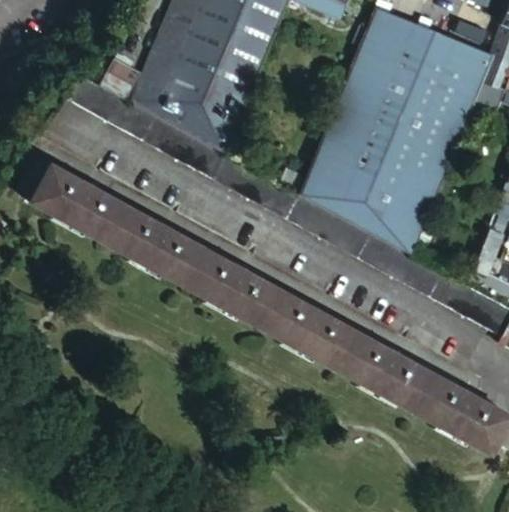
[(174,0),(134,102),(227,151),(290,0),(174,0)]
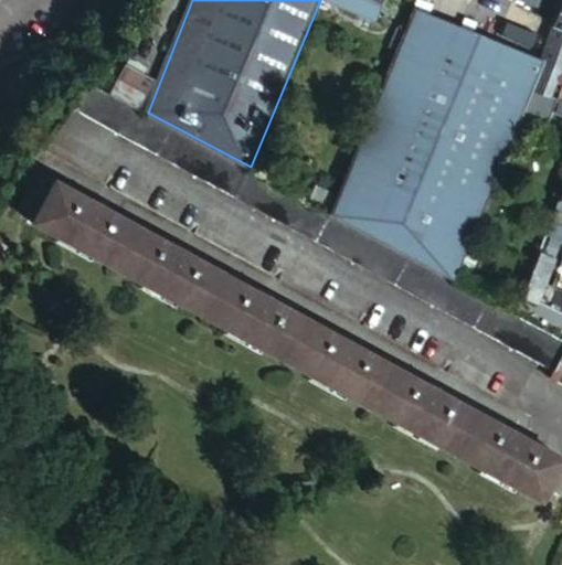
[(561,3),(540,60),(543,61),(539,73),(544,76),(548,67),(550,67),(561,38),(561,3)]
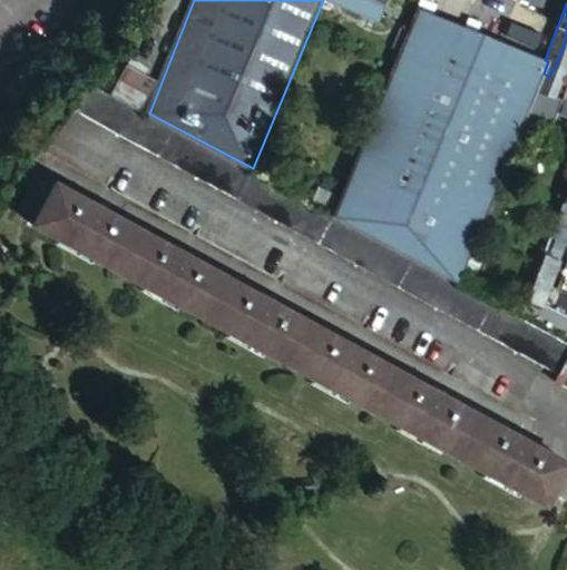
[(418,9),(333,216),(459,284),(544,74),(548,61),(545,60),(418,9)]
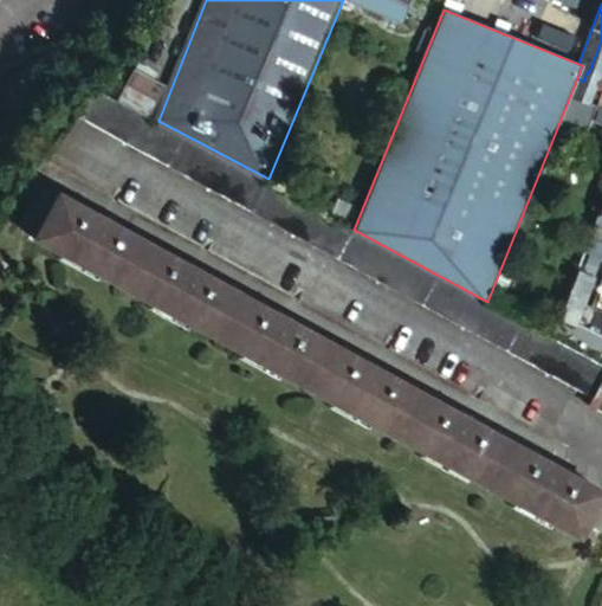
[(601,40),(589,72),(601,77),(601,40)]
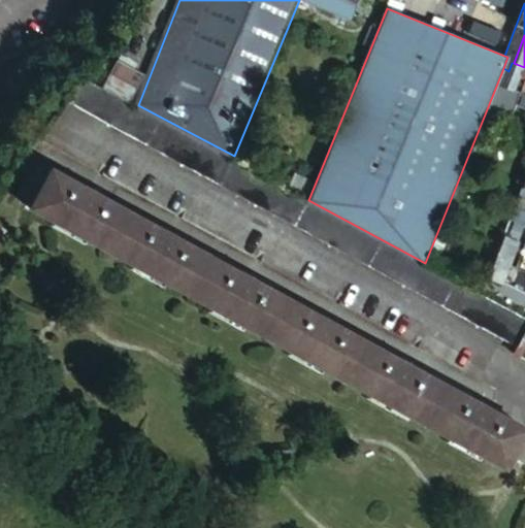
[(119,59),(102,88),(131,104),(146,74),(119,59)]
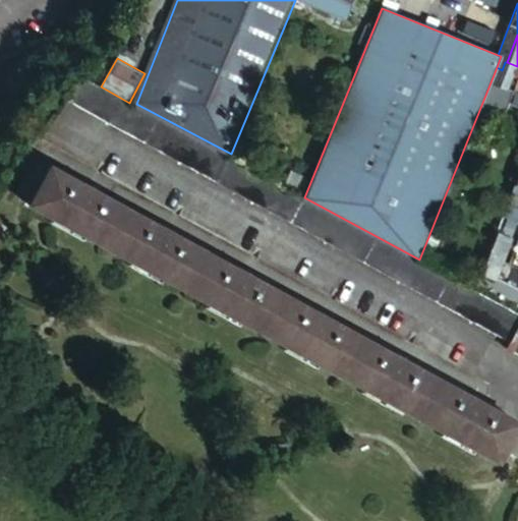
[(71,87),(66,95),(64,98),(67,99),(144,140),(310,232),(512,341),(516,334),(517,331),(517,311),(476,290),(472,288),(419,259),(304,197),(273,180),(230,157),(137,107),(129,103),(101,87),(87,78),(81,88),(73,82),(71,87)]
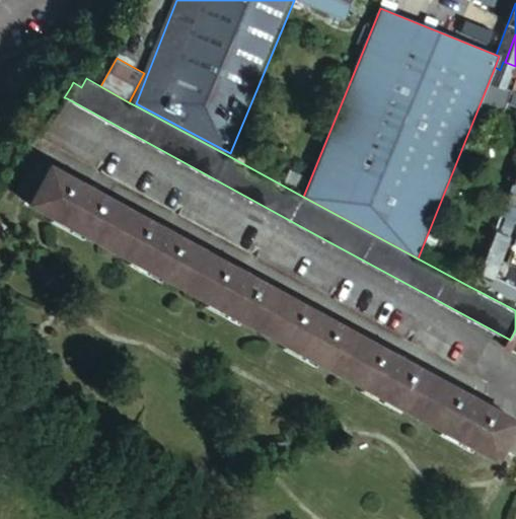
[(515,420),(51,167),(31,205),(497,458),(515,425),(515,420)]
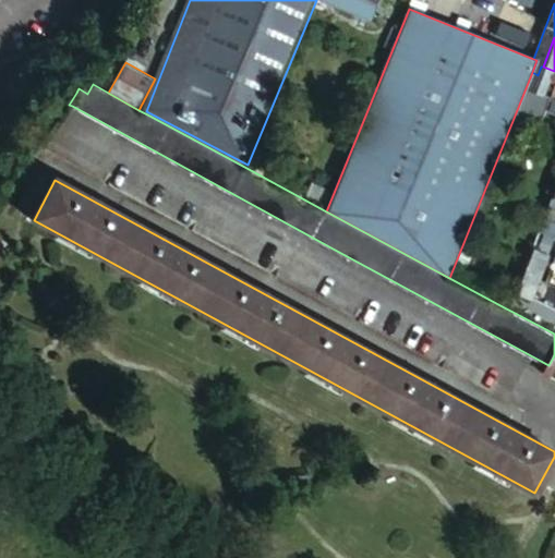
[(330,193),(312,185),(308,196),(325,204),(330,193)]
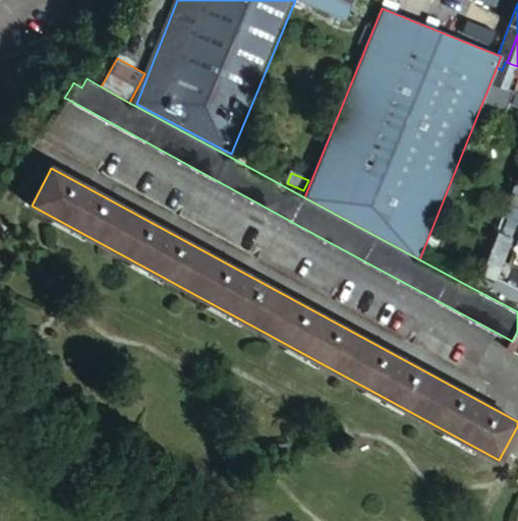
[(517,195),(512,194),(508,204),(504,216),(517,221),(517,195)]
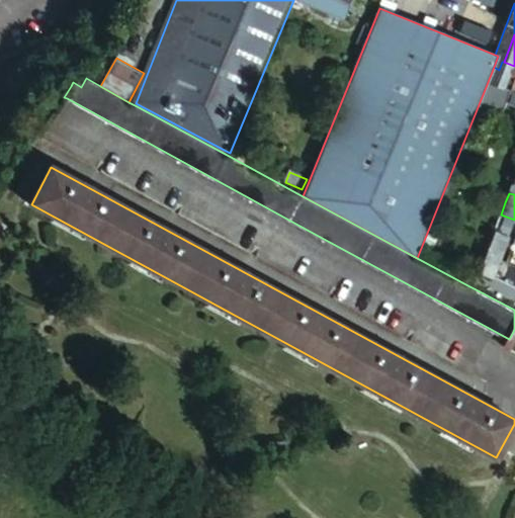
[(494,233),(480,271),(489,275),(495,278),(509,238),(494,233)]
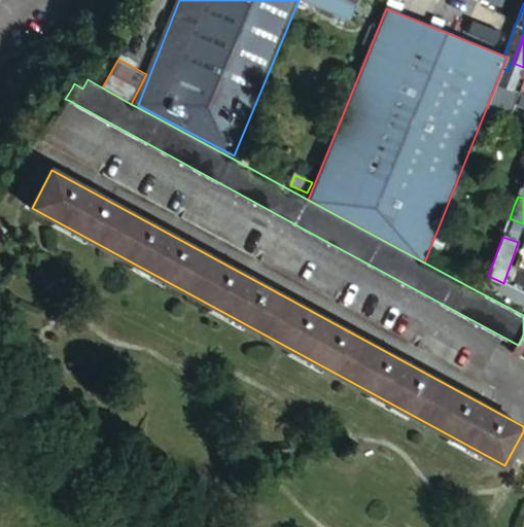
[(523,256),(520,255),(515,269),(523,272),(523,256)]
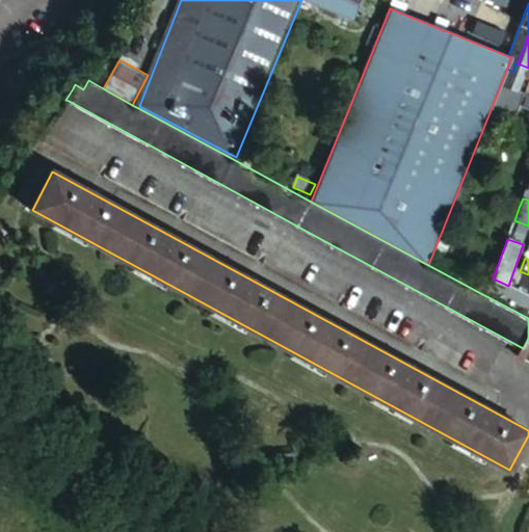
[(502,283),(493,278),(487,293),(503,301),(508,286),(502,283)]
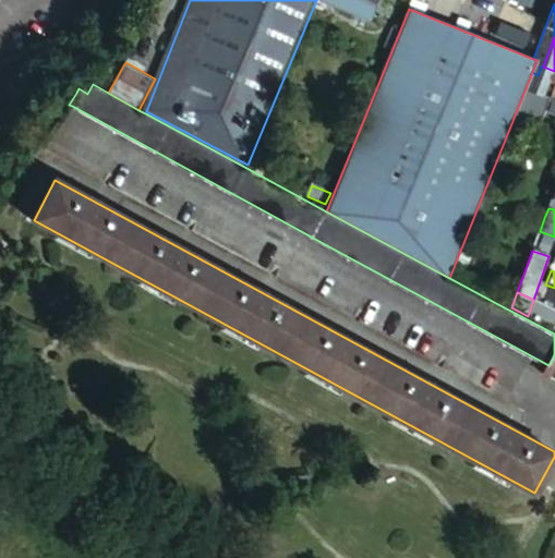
[(543,375),(554,380),(554,358),(553,358),(549,365),(543,375)]
